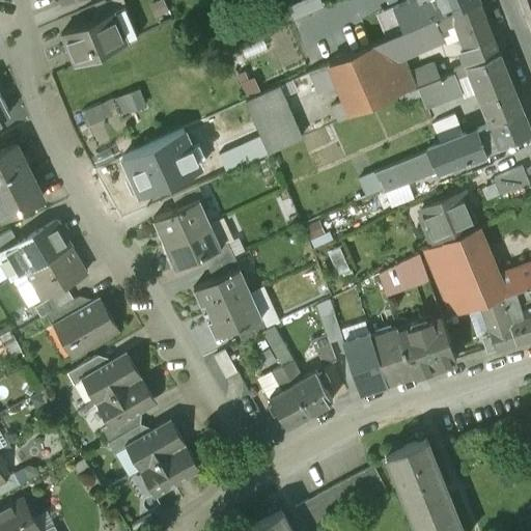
[(93,5),(99,16),(113,9),(114,11),(126,6),(122,0),(104,0),(105,0),(93,5)]
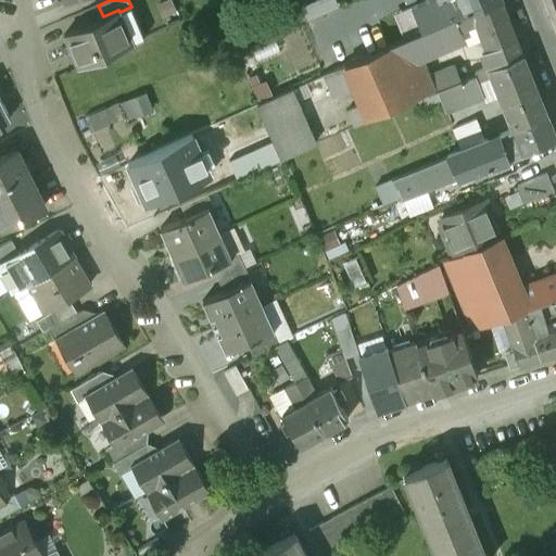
[(307,0),(301,3),(307,16),(339,1),(338,0),(307,0)]
